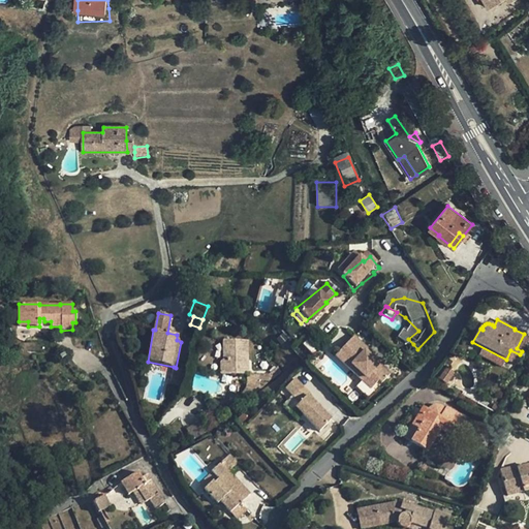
[(400,341),(408,349),(413,344),(408,339),(405,337),(400,341)]
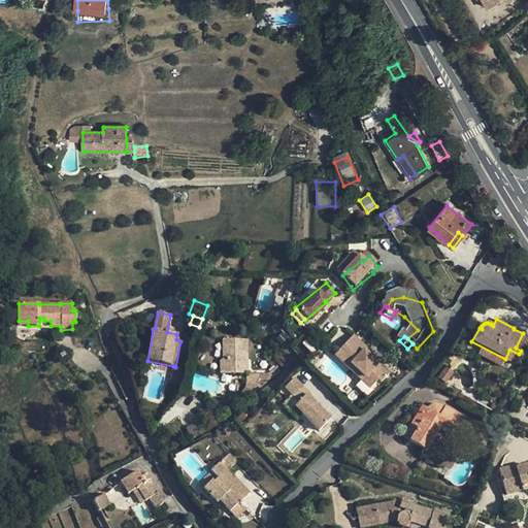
[(348,337),(336,350),(354,365),(351,369),(364,382),(361,384),(369,392),(377,384),(381,387),(388,378),(372,364),(371,366),(364,359),(368,355),(348,337)]
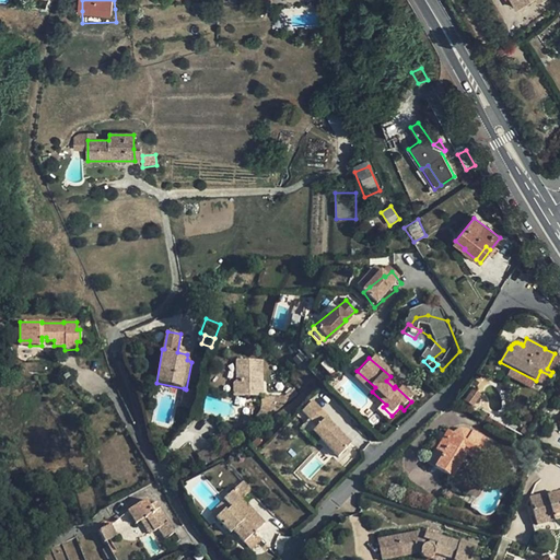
[(234,395),(260,395),(263,395),(261,360),(235,360),(236,382),(234,385),(234,395)]
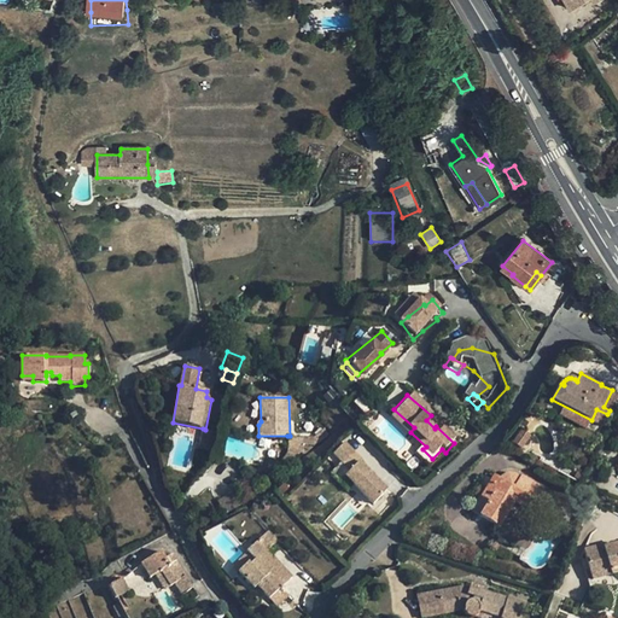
[(414,427),(394,409),(388,415),(423,449),(426,447),(410,432),(414,427)]
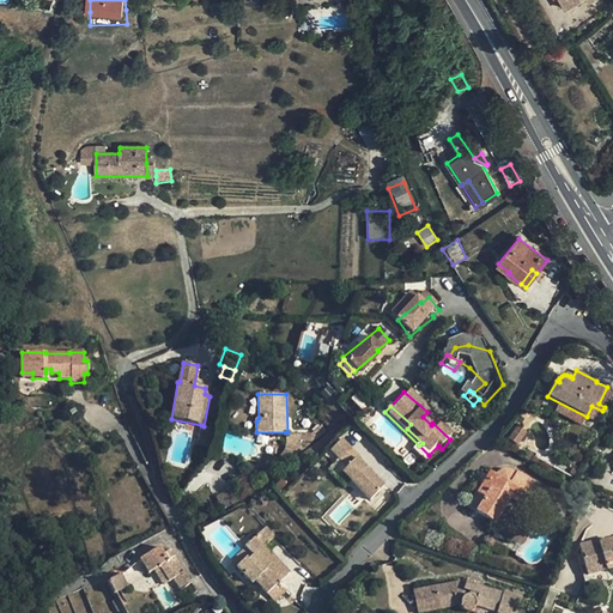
[(316,438),(327,429),(321,423),(311,432),(316,438)]
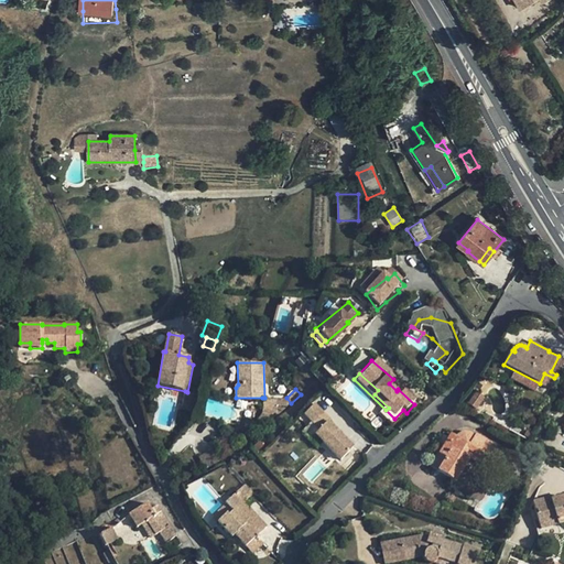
[(476,391),(468,402),(477,408),(485,397),(476,391)]
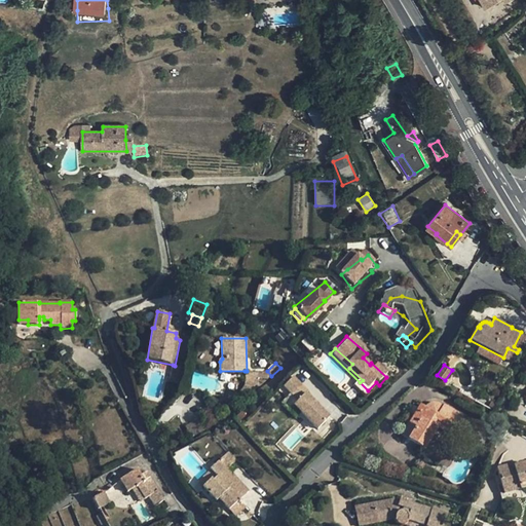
[(248,397),(260,384),(257,384),(257,371),(247,371),(245,371),(245,378),(245,383),(243,387),(241,390),(248,397)]
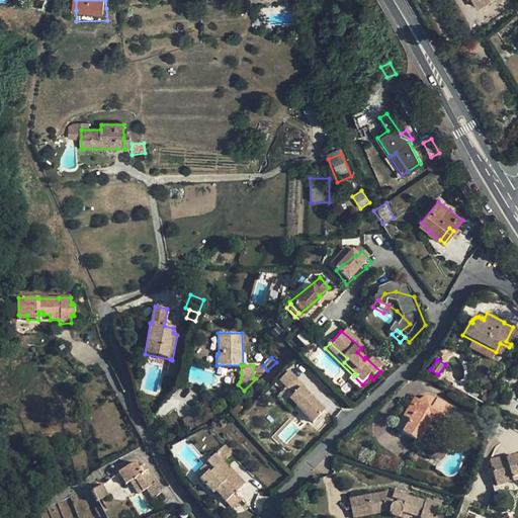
[(256,378),(267,370),(263,365),(253,365),(253,378),(256,378)]
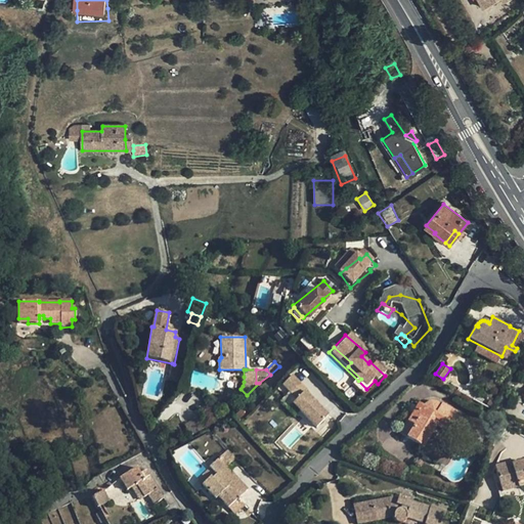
[(308,394),(293,379),(284,389),(298,403),(294,407),(316,432),(329,420),(305,397),(308,394)]
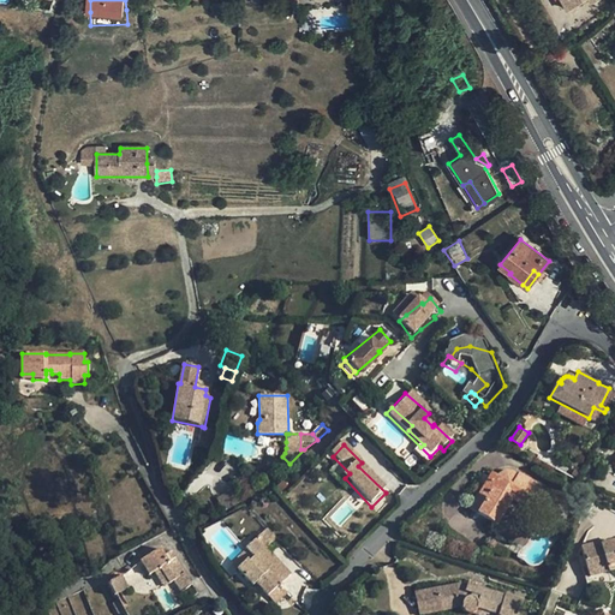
[(503,481),(497,477),(491,473),(471,508),(493,521),(509,493),(541,511),(548,496),(533,488),(535,484),(518,473),(517,476),(514,481),(512,479),(508,478),(506,478),(503,481)]
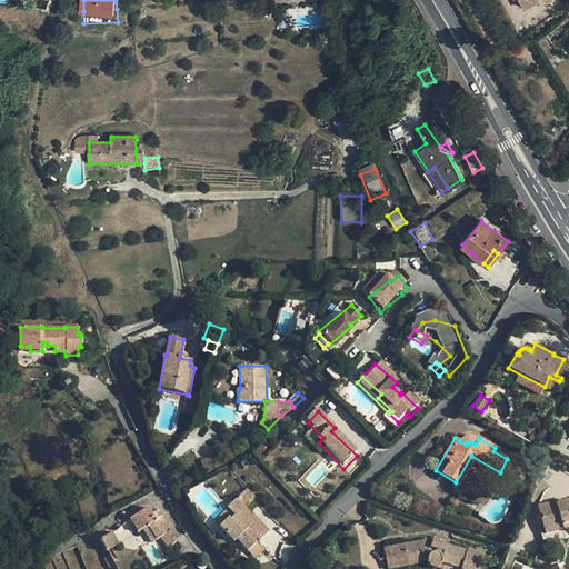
[(208,475),(223,466),(215,453),(200,461),(208,475)]
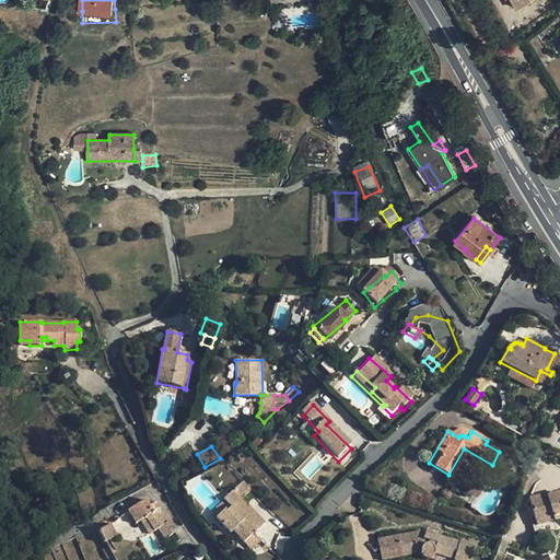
[(489,470),(492,465),(464,448),(448,475),(453,477),(466,456),(489,470)]
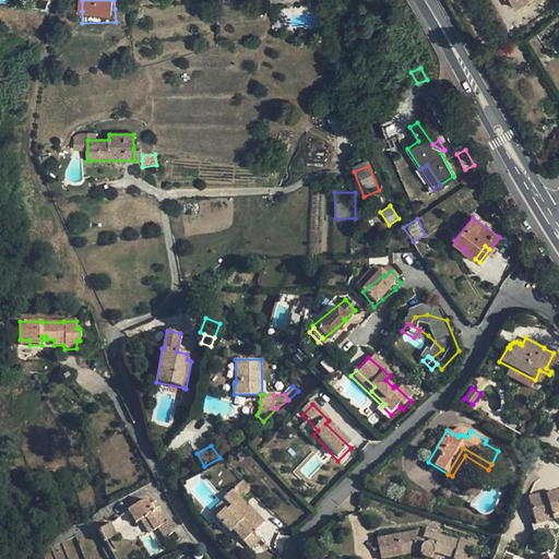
[(251,489),(242,479),(236,486),(245,496),(251,489)]
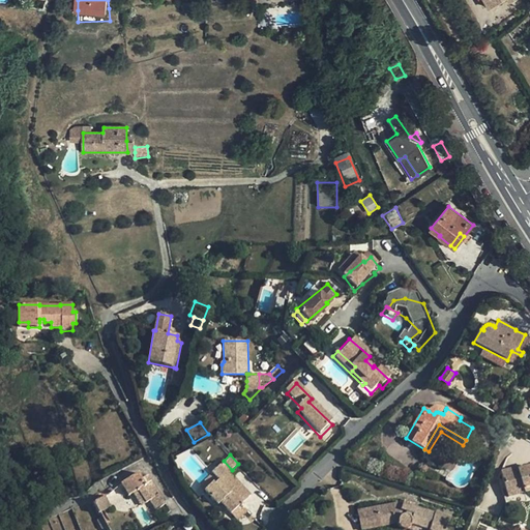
[(232,470),(224,461),(211,473),(217,480),(213,486),(211,483),(204,491),(217,505),(221,503),(237,520),(247,510),(241,503),(249,496),(229,473),(232,470)]
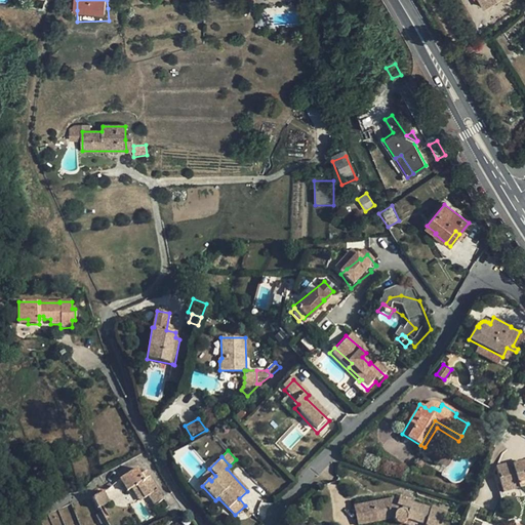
[(518,483),(519,489),(524,487),(524,462),(524,463),(524,461),(513,465),(512,461),(496,466),(501,487),(518,483)]
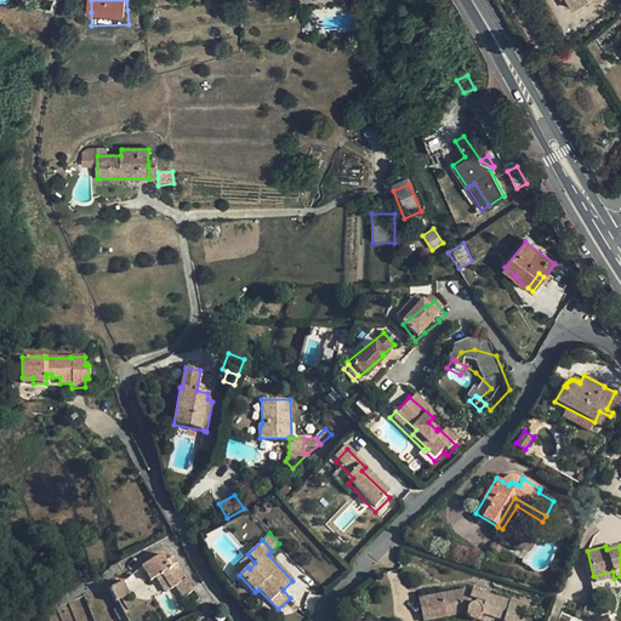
[(151,581),(155,577),(161,574),(171,588),(175,586),(182,597),(194,590),(172,557),(166,562),(161,554),(141,568),(151,581)]
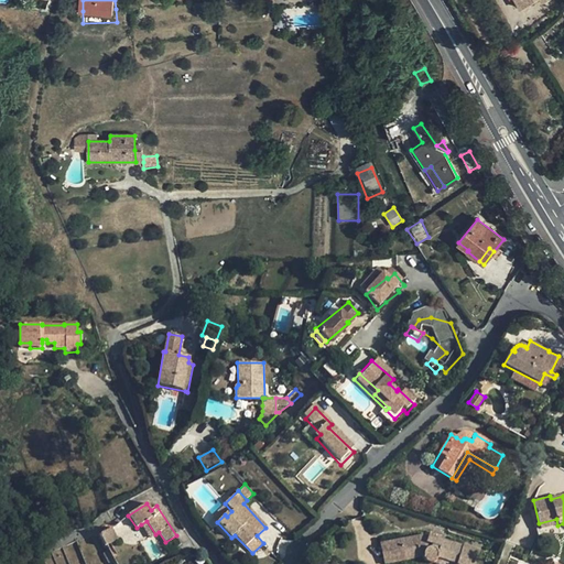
[(541,530),(557,525),(556,519),(539,523),(541,530)]
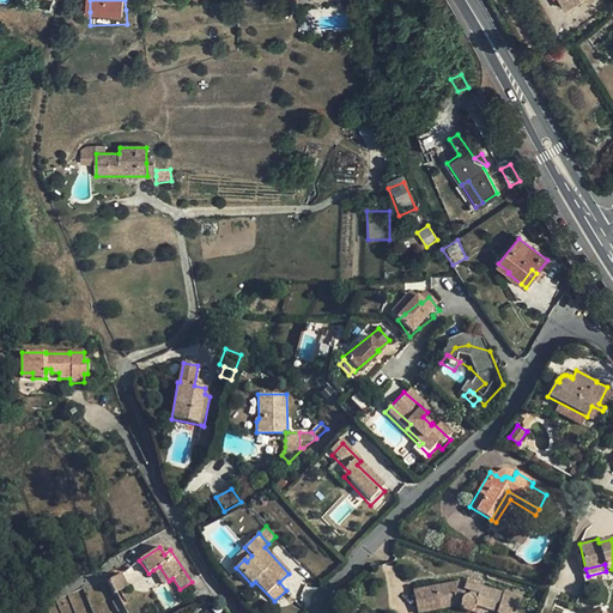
[(163,584),(169,581),(159,566),(153,570),(163,584)]
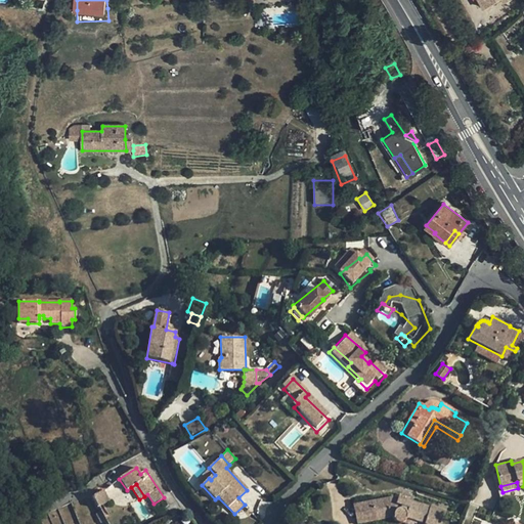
[(103,491),(92,497),(97,508),(108,501),(103,491)]
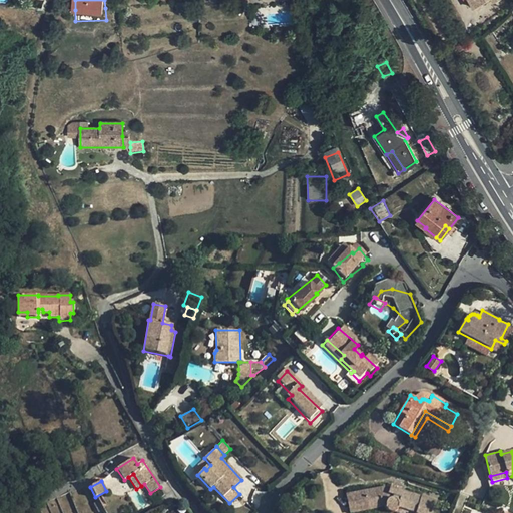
[(415,512),(430,512),(434,502),(402,491),(390,487),(388,487),(347,495),(351,512),(384,505),(386,509),(388,511),(391,512),(395,512),(399,507),(415,512)]
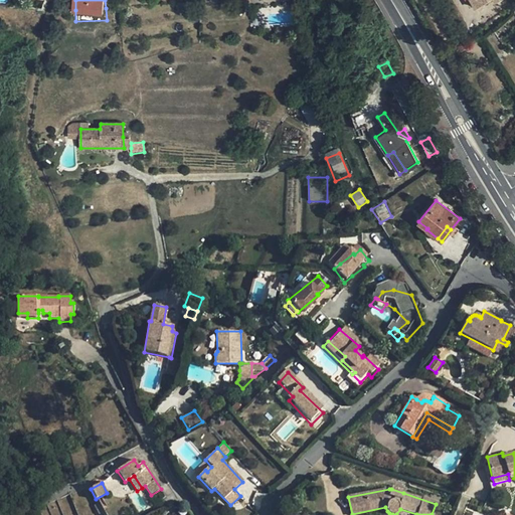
[(164,509),(166,507),(161,501),(157,504),(161,510),(164,509)]
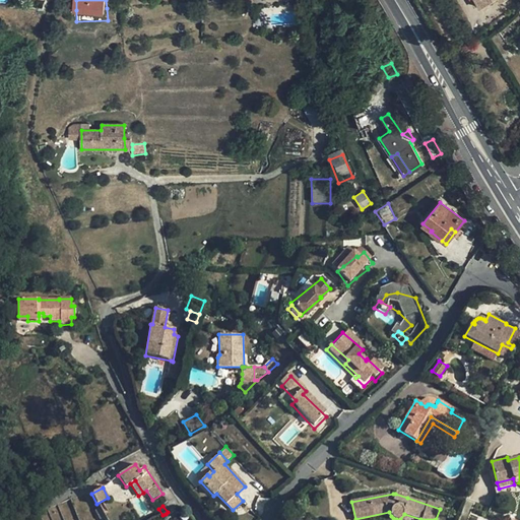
[(21,508),(11,512),(14,519),(24,516),(21,508)]
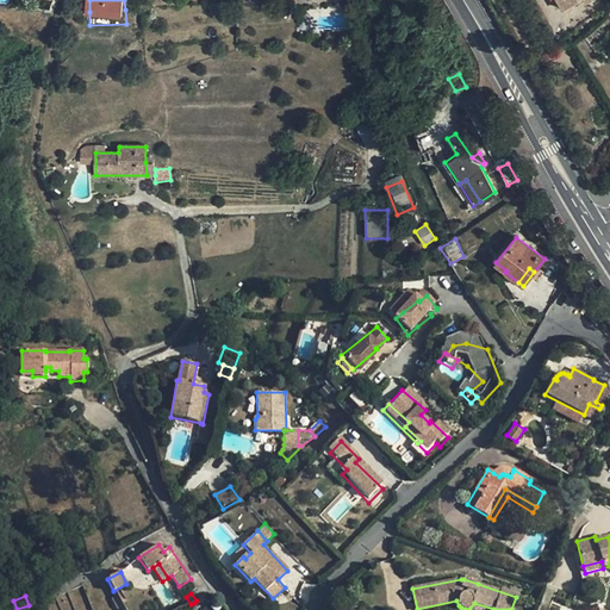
[(116,609),(123,609),(116,596),(111,598),(116,609)]
